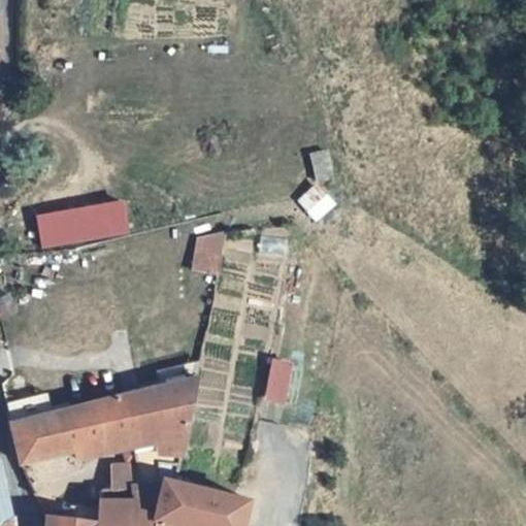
[(37,214),(42,247),(127,231),(120,198),(37,214)]
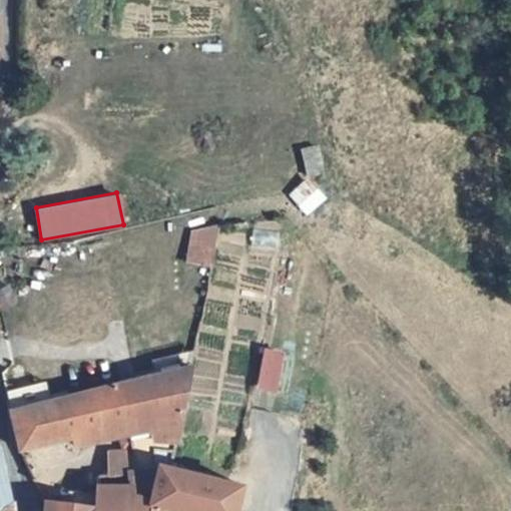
[(215,230),(189,225),(183,263),(209,268),(215,230)]
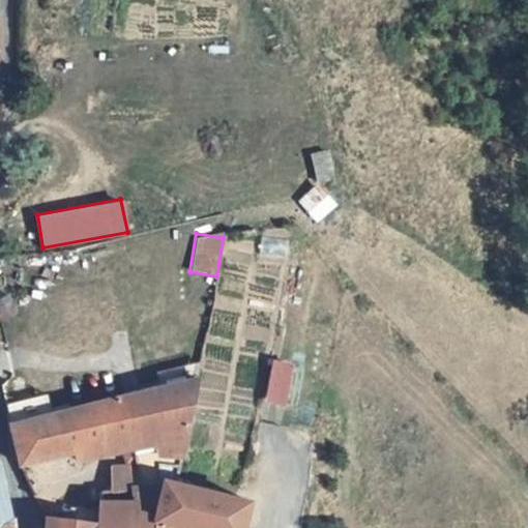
[(262,402),(284,406),(291,361),(269,358),(262,402)]
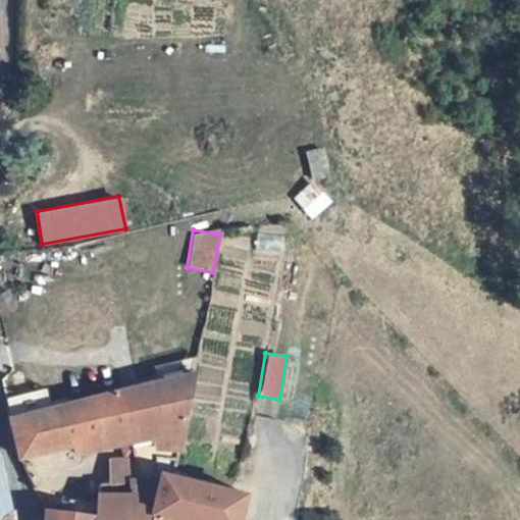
[(161,379),(197,371),(200,355),(159,365),(161,379)]
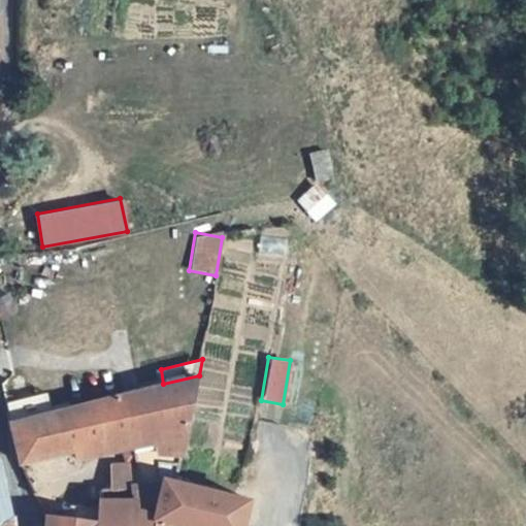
[(163,384),(9,420),(17,462),(21,461),(70,452),(74,458),(109,450),(108,442),(131,435),(151,430),(193,418),(199,375),(163,384)]
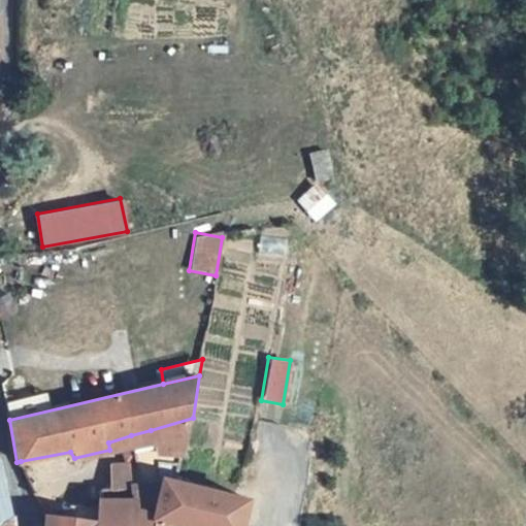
[(187,456),(193,418),(151,430),(159,458),(187,456)]
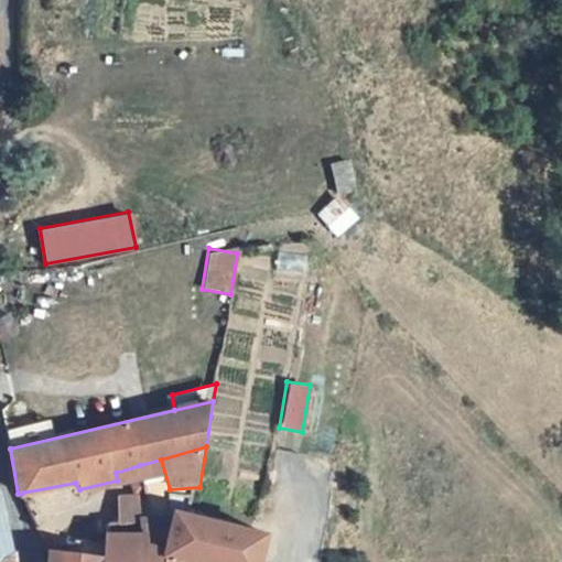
[(170,489),(161,460),(140,465),(148,497),(170,494),(170,489)]
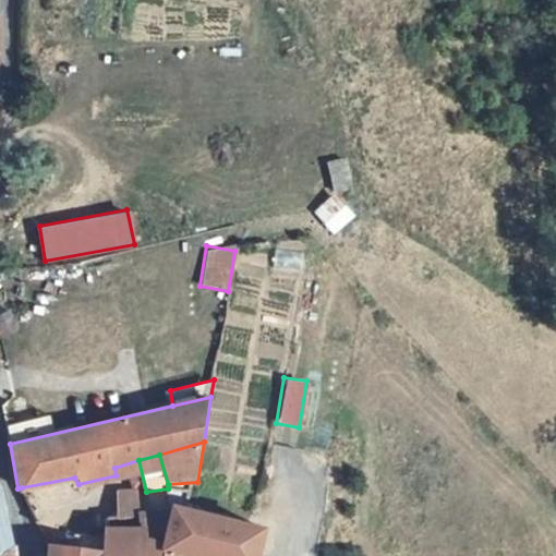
[(13,555),(1,486),(0,486),(0,555),(13,555)]
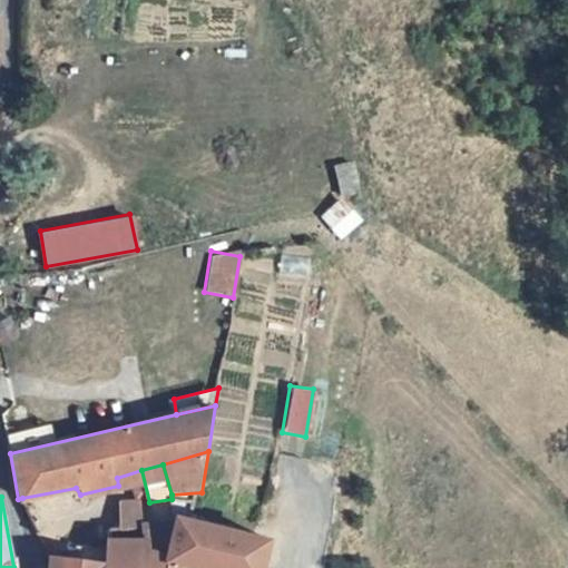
[(120,506),(119,525),(145,524),(173,521),(172,499),(149,502),(120,506)]
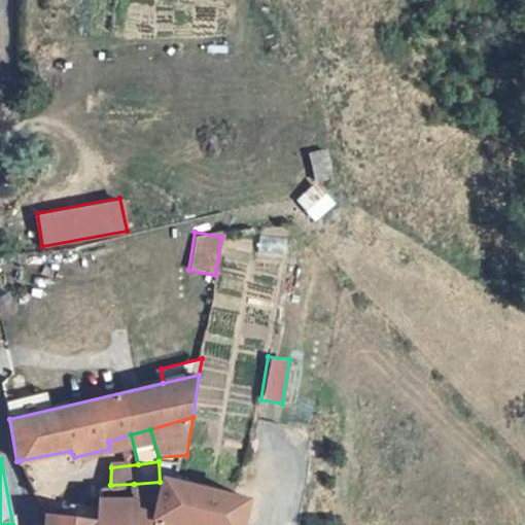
[(164,518),(189,524),(242,524),(248,496),(244,494),(182,481),(167,482),(161,517),(164,518)]
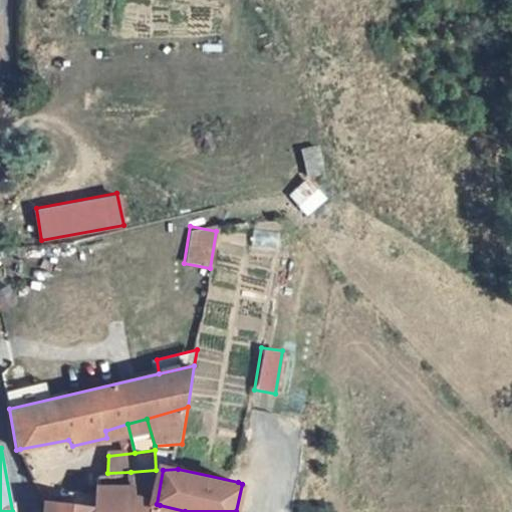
[(159,511),(160,505),(157,504),(163,470),(156,470),(131,472),(130,485),(96,484),(94,511),(159,511)]
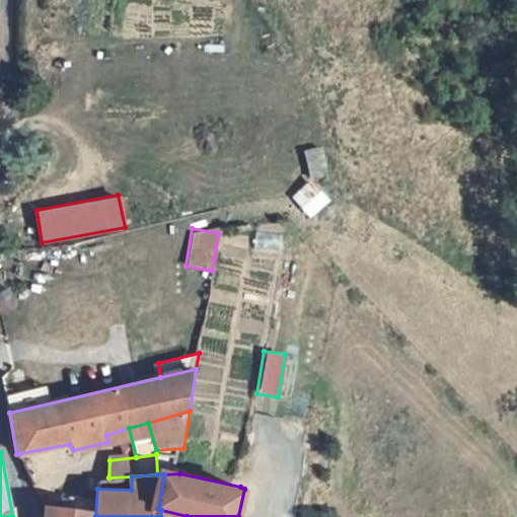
[(95,516),(97,489),(74,489),(71,506),(48,506),(52,512),(50,516),(95,516)]
